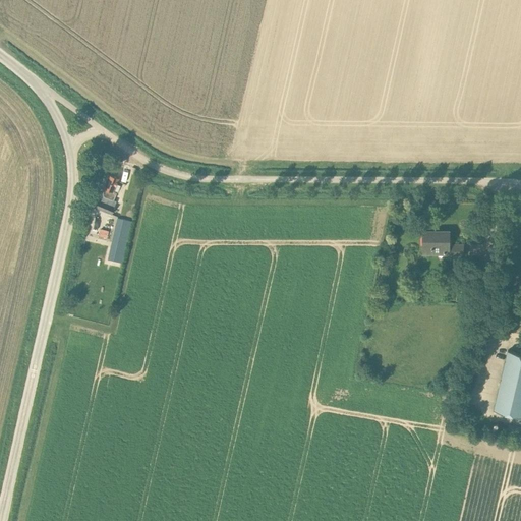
[(108,174),(102,188),(106,189),(100,201),(96,199),(93,207),(111,214),(114,208),(116,201),(113,199),(116,192),(113,191),(118,178),(108,174)]
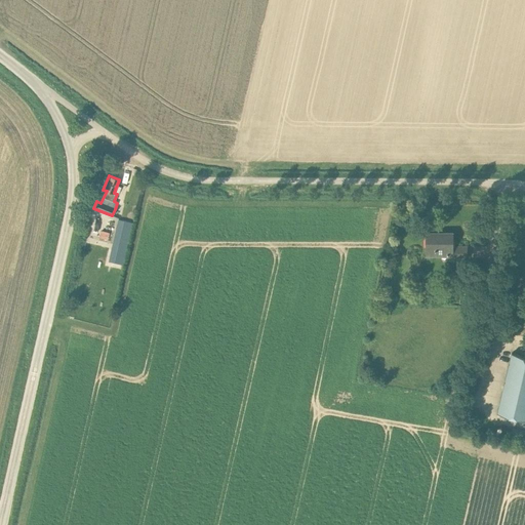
[(118,219),(108,261),(122,265),(132,223),(118,219)]
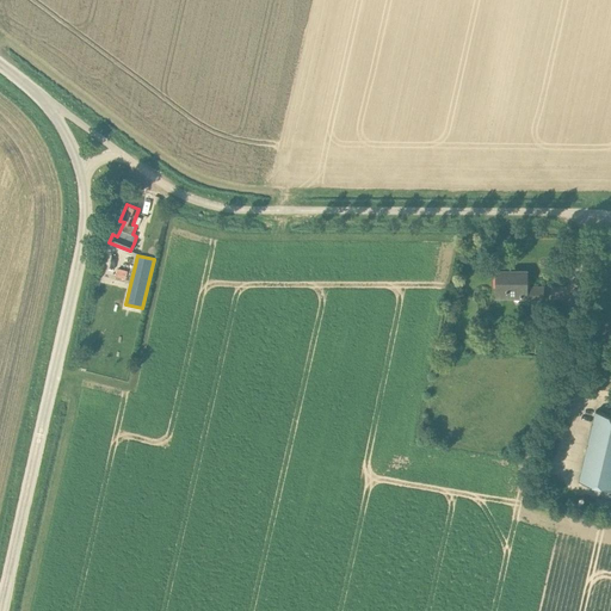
[(118,269),(116,276),(124,279),(127,271),(122,270),(118,269)]
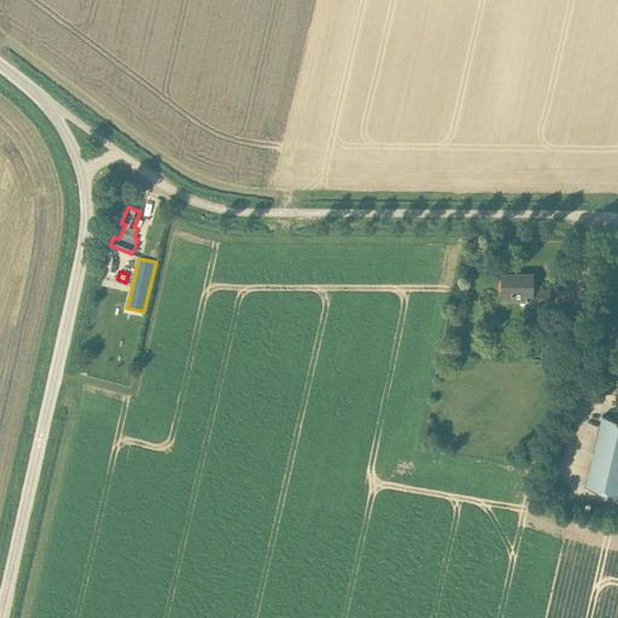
[(502,274),(502,286),(502,301),(528,301),(528,304),(551,305),(549,303),(549,291),(532,291),(532,274),(502,274)]
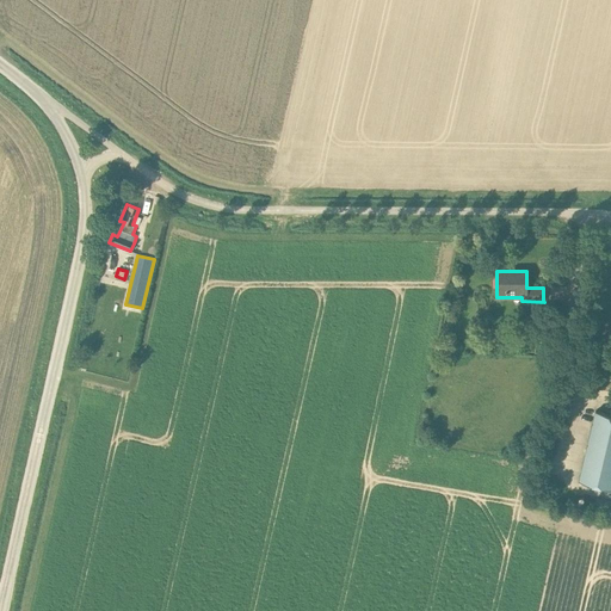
[(610,414),(596,411),(580,481),(610,488),(610,414)]
